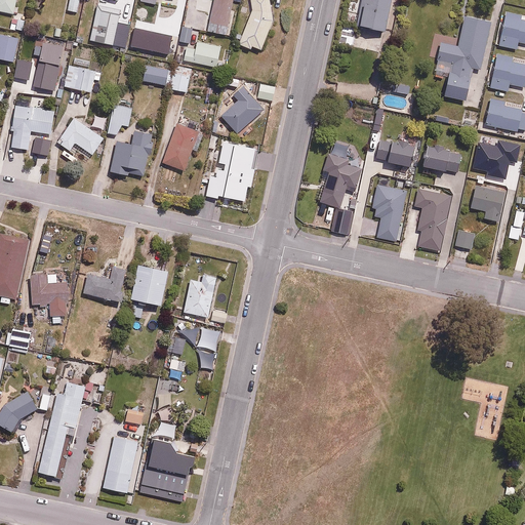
[(0,0),(0,8),(15,12),(17,0),(0,0)]
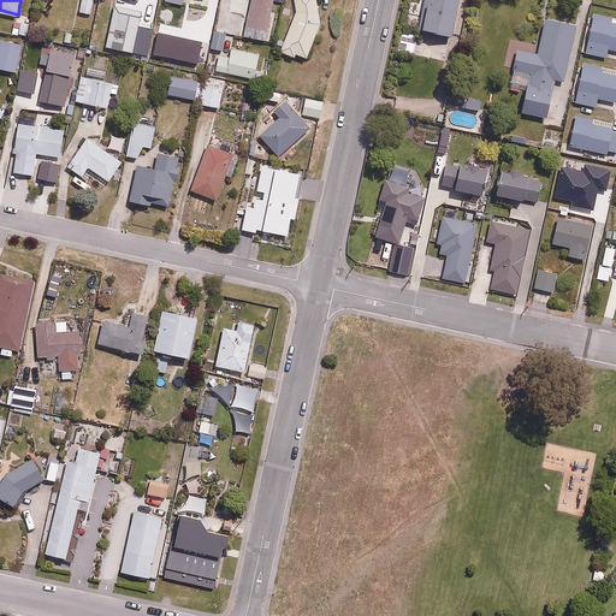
[(90,15),(94,0),(80,0),(77,10),(90,15)]
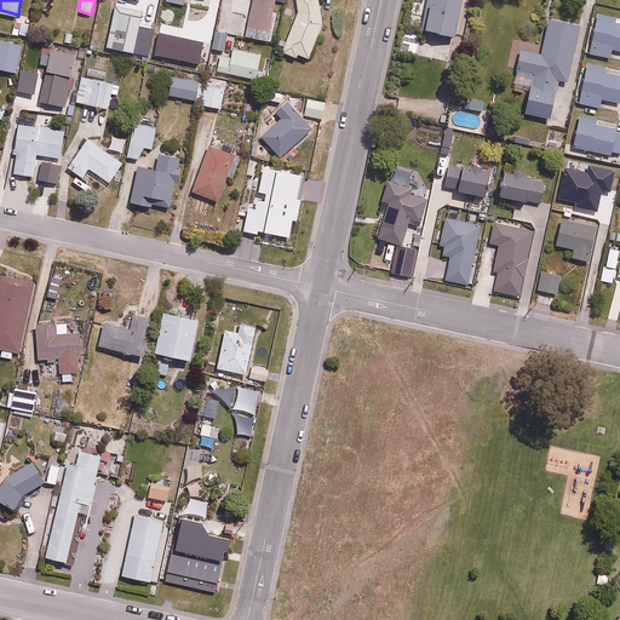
[(270,41),(276,0),(252,0),(247,38),(270,41)]
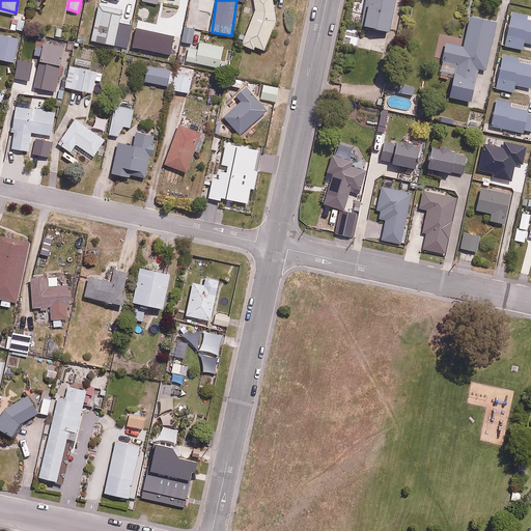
[(276,0),(253,0),(254,9),(240,43),(254,49),(256,45),(266,49),(279,19),(276,0)]
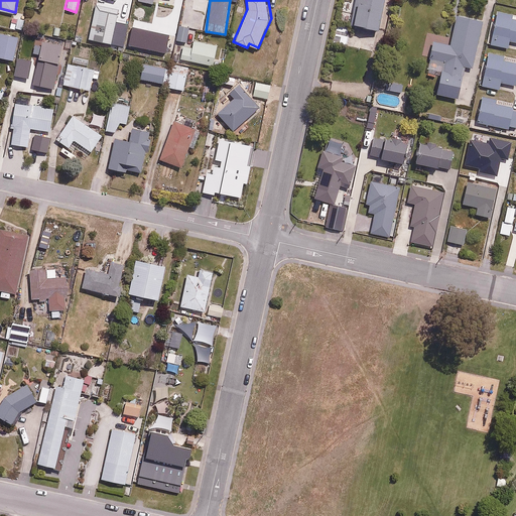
[(380,30),(385,0),(356,0),(352,25),(380,30)]
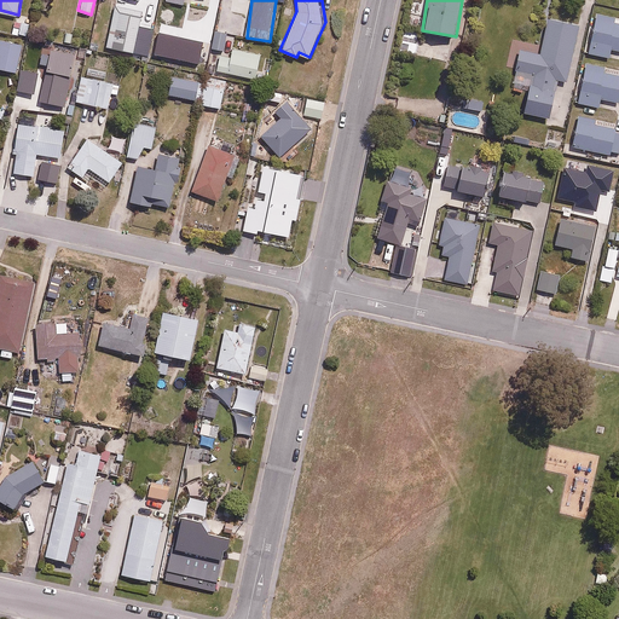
[(143,12),(115,7),(108,47),(136,52),(143,12)]
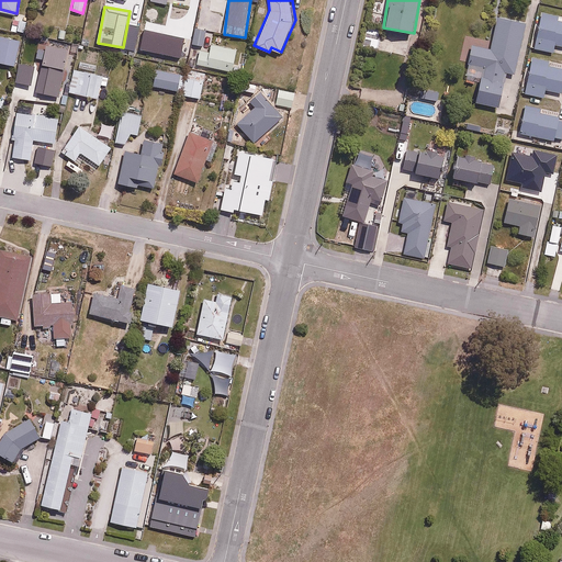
[(25,33),(27,17),(14,13),(11,30),(25,33)]
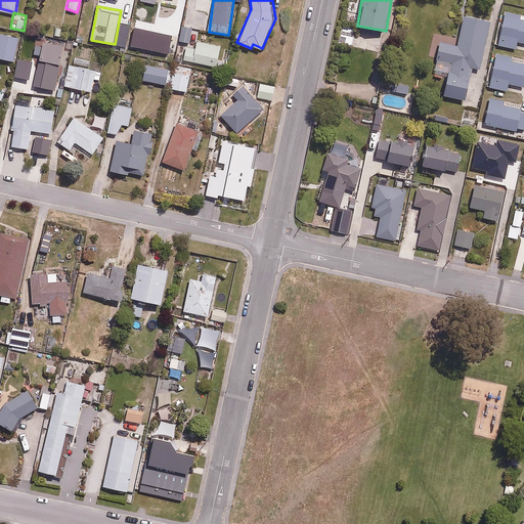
[(523,42),(523,17),(505,13),(498,43),(517,48),(518,42),(523,42)]
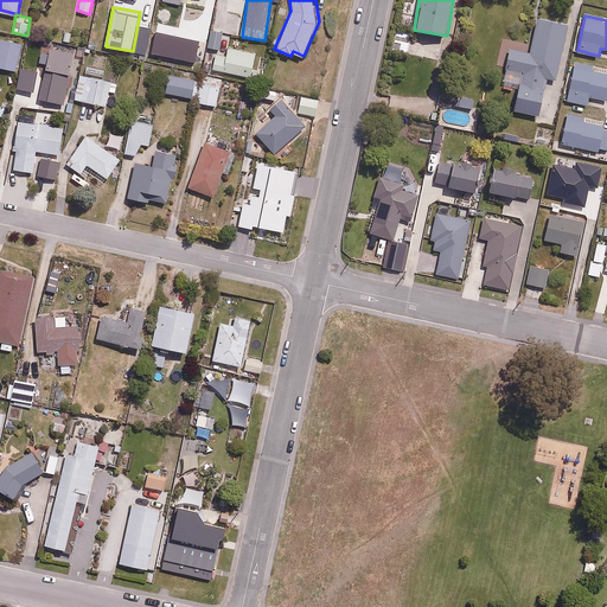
[(510,49),(506,71),(523,74),(516,113),(542,117),(548,78),(558,81),(568,26),(538,20),(532,52),(510,49)]
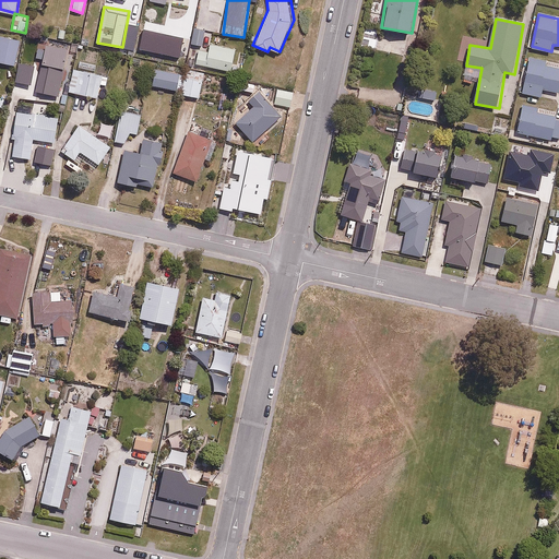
[(202,46),(205,30),(191,27),(188,43),(202,46)]
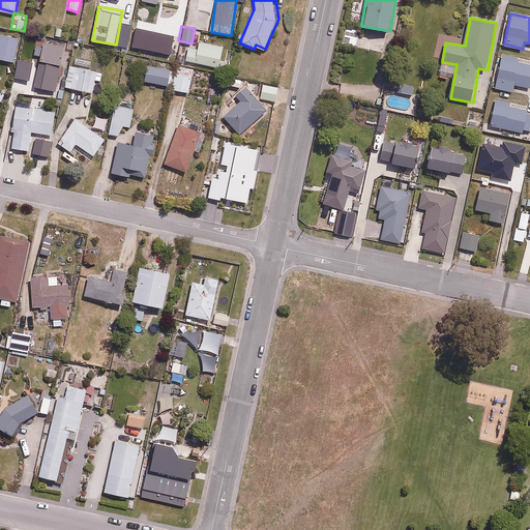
[(359,37),(343,33),(341,45),(356,48),(359,37)]
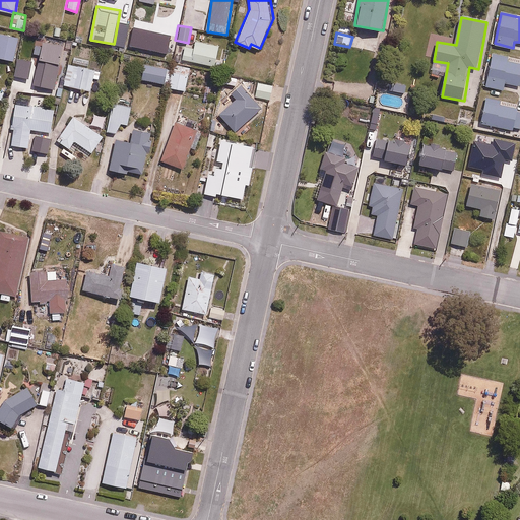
[(0,59),(14,62),(17,37),(0,34),(0,59)]
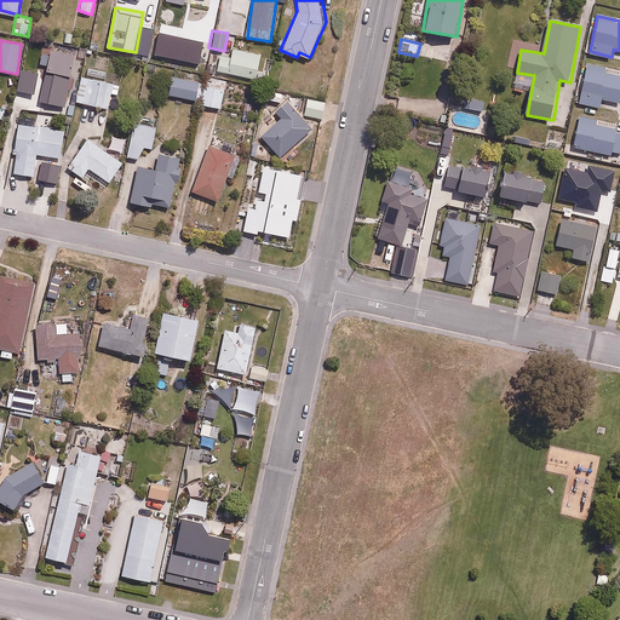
[(70,49),(41,41),(38,57),(67,63),(70,49)]
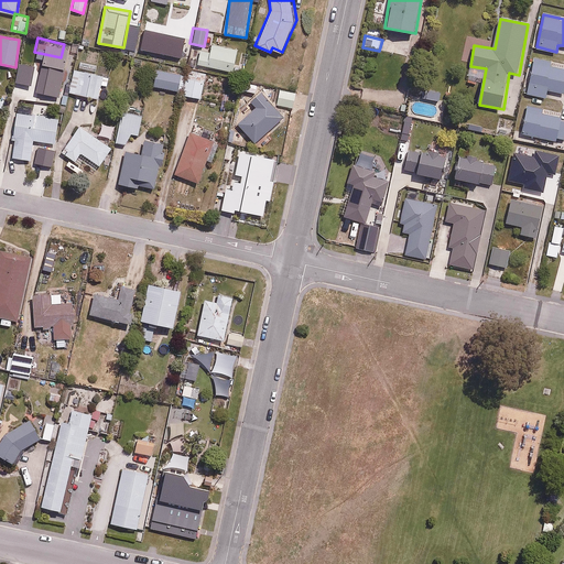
[(206,50),(198,49),(196,63),(238,72),(242,49),(207,42),(206,50)]
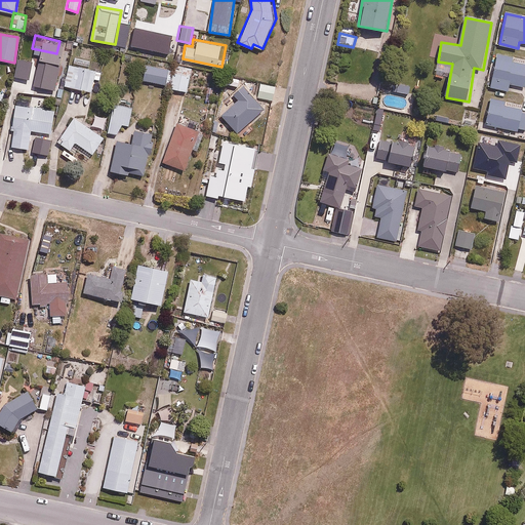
[(49,58),(22,53),(17,76),(45,81),(49,58)]
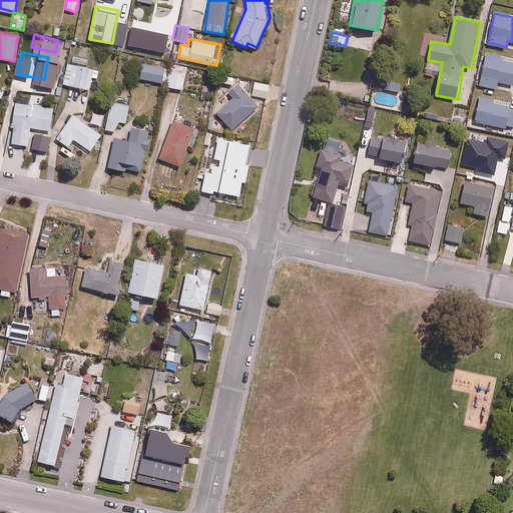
[(512,83),(512,57),(487,52),(479,85),(495,89),(497,80),(512,83)]
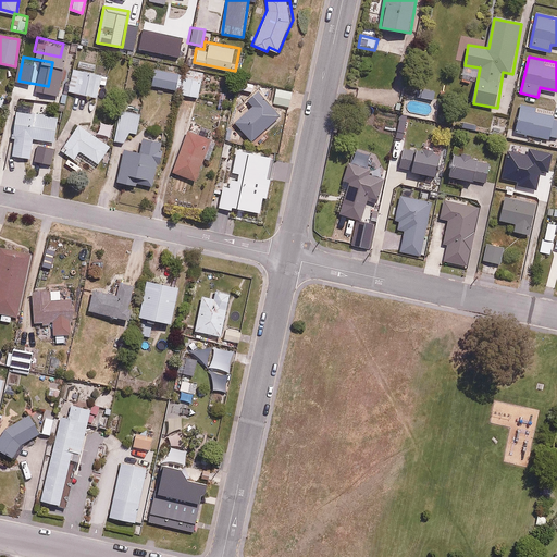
[(106,86),(108,74),(72,67),(67,93),(98,98),(100,85),(106,86)]
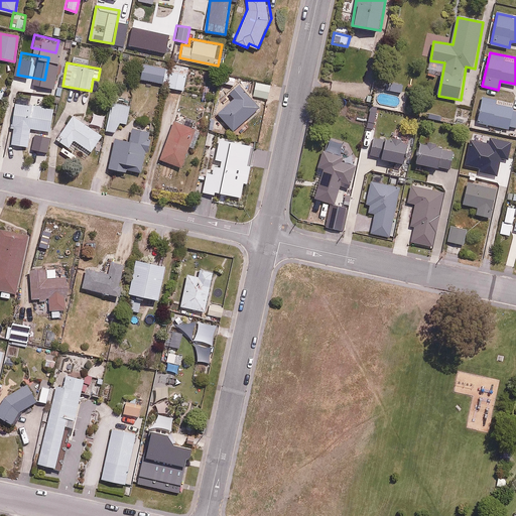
[(183,90),(188,66),(174,63),(173,70),(143,63),(140,81),(183,90)]
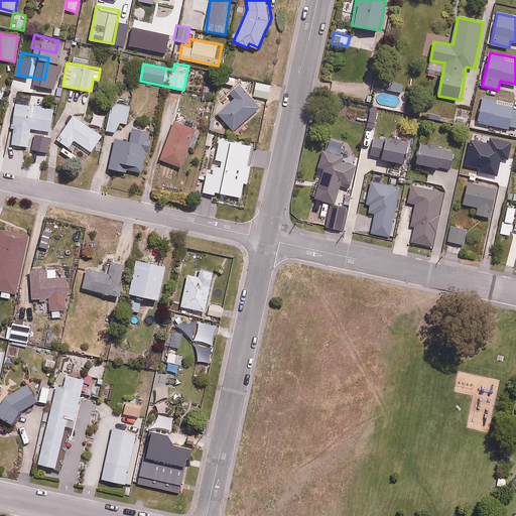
[(272,83),(256,81),(255,96),(270,98),(272,83)]
